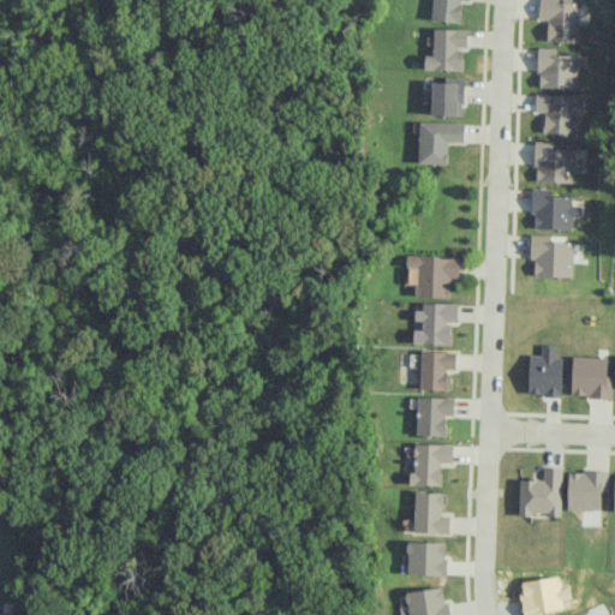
[(433,0),(433,21),(460,22),(460,0),(433,0)]
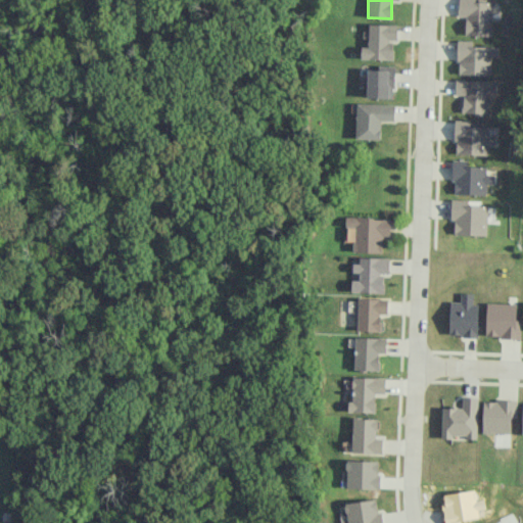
[(491,0),(458,0),(458,16),(465,16),(465,35),(490,35),(491,0)]
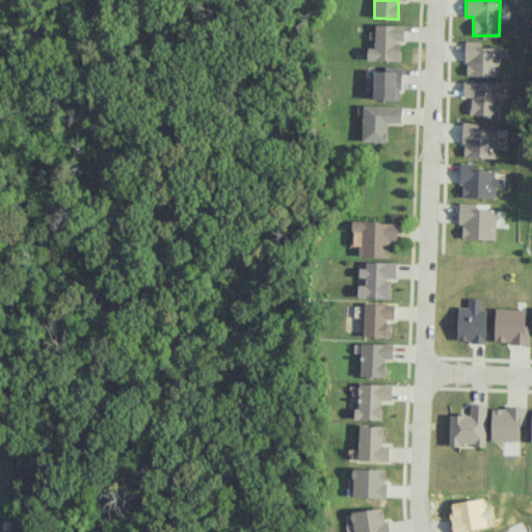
[(404,25),(375,24),(374,47),(368,47),(367,59),(400,60),(400,40),(404,40),(404,25)]
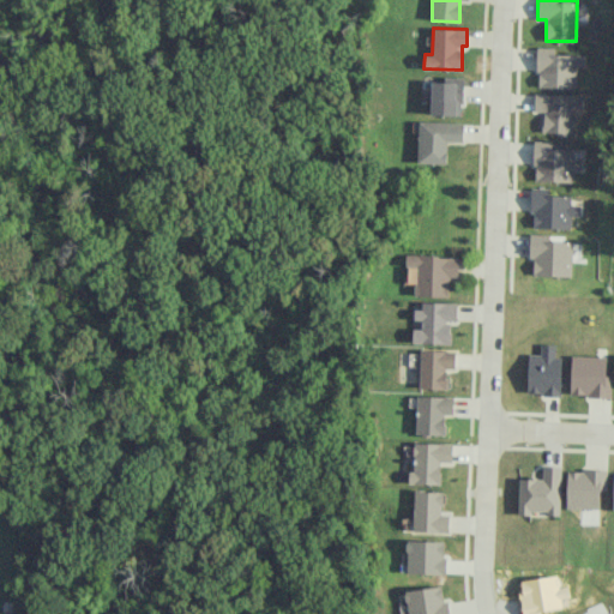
[(536,86),(576,88),(576,66),(584,66),(584,54),(554,54),(554,47),(536,47),(536,86)]
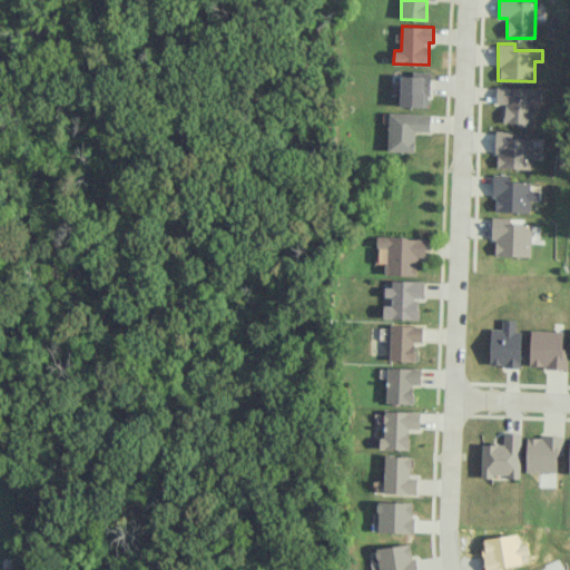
[(430,74),(401,72),(400,106),(430,107),(430,74)]
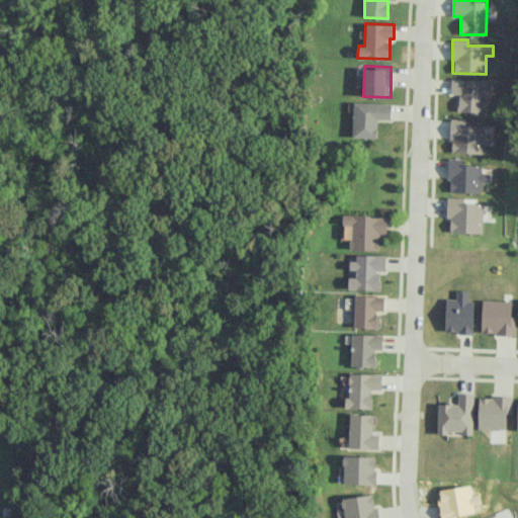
[(450,93),(458,94),(458,111),(483,112),(483,90),(491,91),(491,80),(450,79),(450,93)]
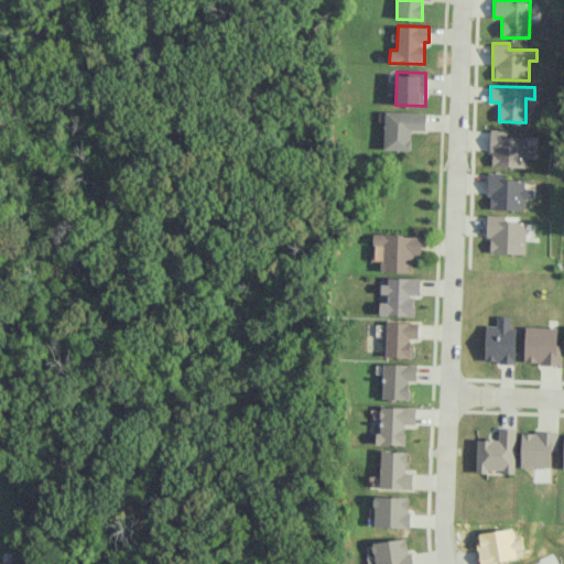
[(425,130),(425,112),(384,111),(383,149),(411,150),(411,130),(425,130)]
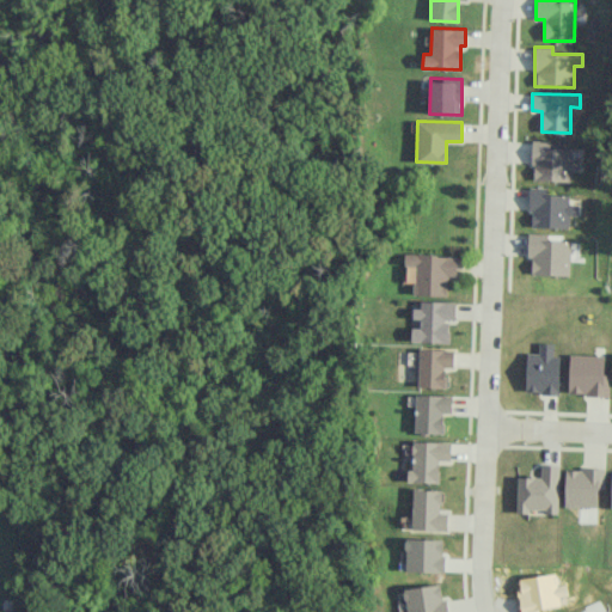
[(531,181),(570,181),(571,169),(580,169),(580,157),(570,157),(570,147),(550,147),(550,140),(532,140),(531,181)]
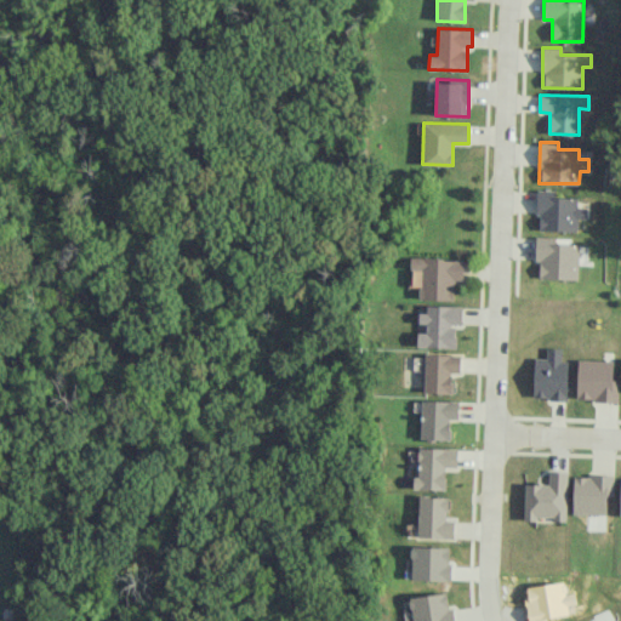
[(537,231),(577,231),(577,218),(586,218),(586,206),(577,206),(577,194),(537,193),(537,231)]
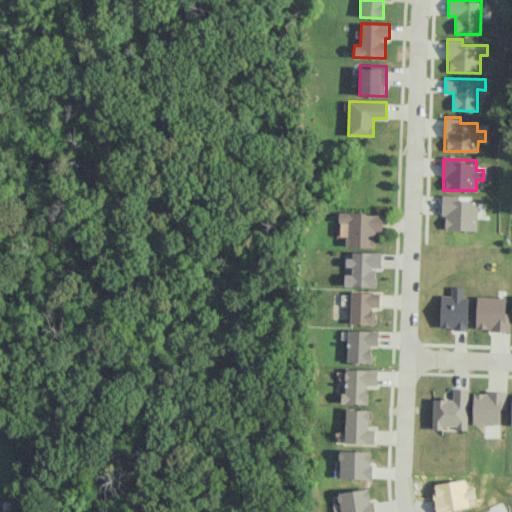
[(458,195),(443,195),(442,229),(476,230),(477,201),(458,201),(458,195)]
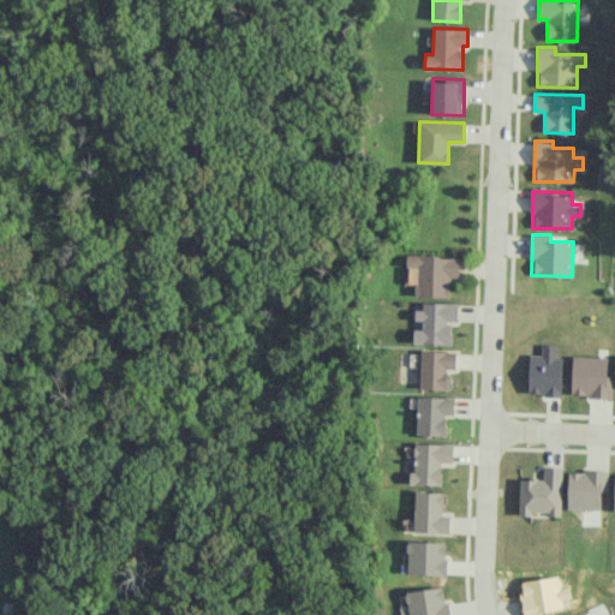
[(449,297),(451,274),(459,274),(459,256),(407,255),(407,266),(417,267),(417,296),(449,297)]
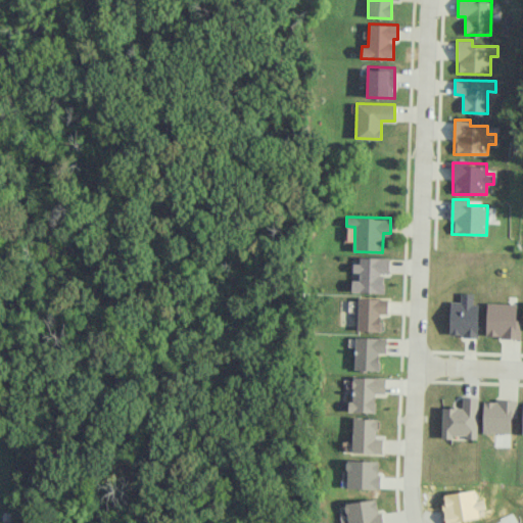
[(389,258),(352,257),(352,272),(360,272),(359,280),(351,280),(351,291),(384,292),(384,274),(389,274),(389,258)]
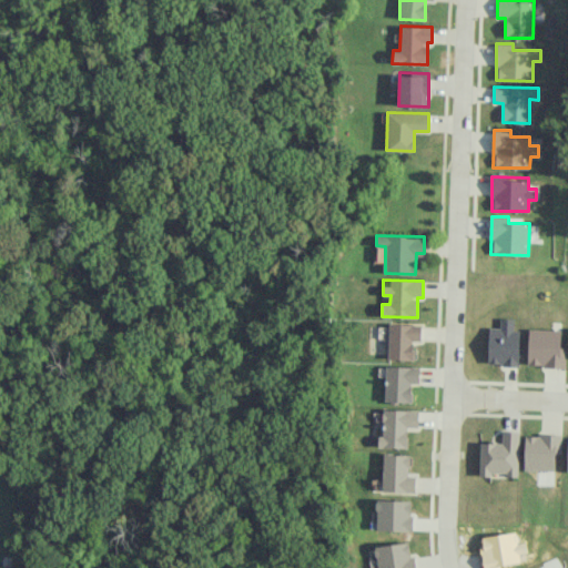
[(513,317),(499,317),(499,327),(488,326),(488,364),(518,365),(519,328),(513,328),(513,317)]
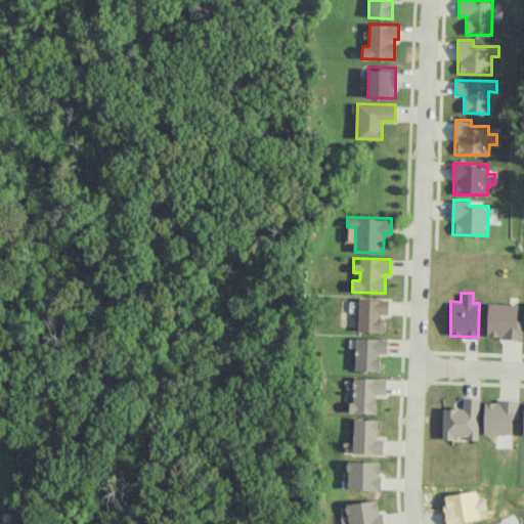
[(389,299),(359,298),(358,331),(381,332),(382,314),(388,314),(389,299)]
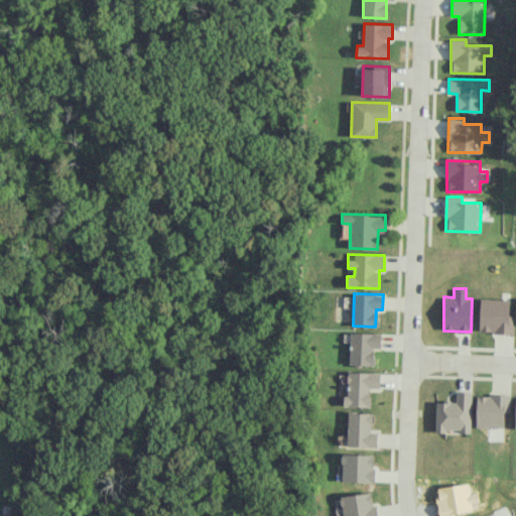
[(514,333),(514,314),(509,314),(509,299),(480,298),(479,332),(514,333)]
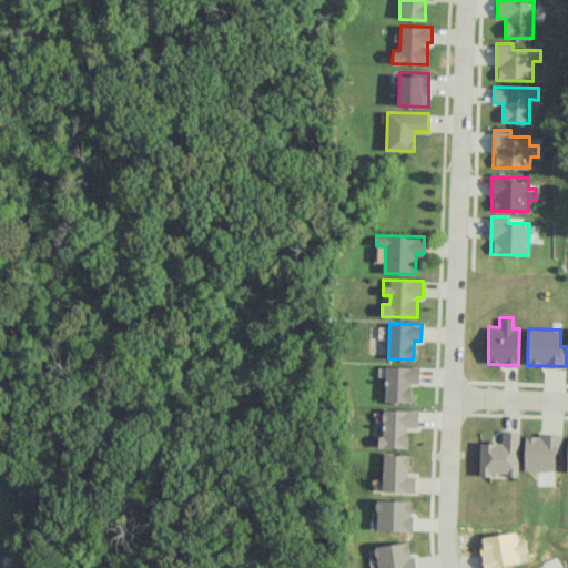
[(419,383),(419,366),(386,365),(385,402),(412,403),(413,383),(419,383)]
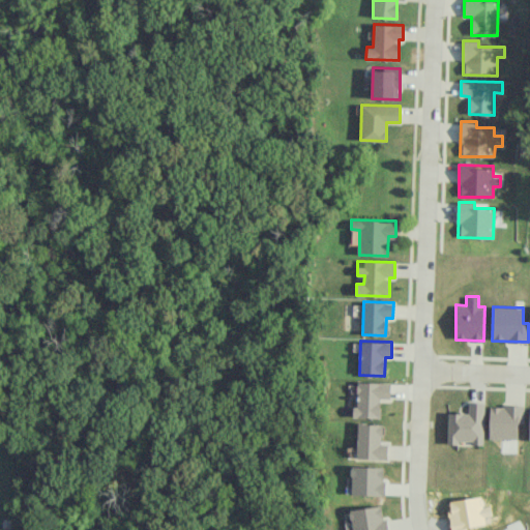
[(381,399),(390,399),(391,382),(357,382),(356,417),(381,417),(381,399)]
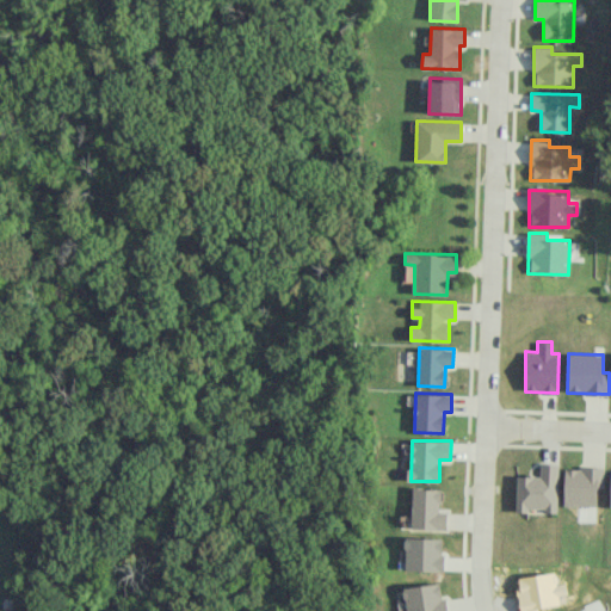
[(517,512),(528,512),(528,510),(557,511),(559,463),(541,463),(541,475),(517,475),(517,512)]
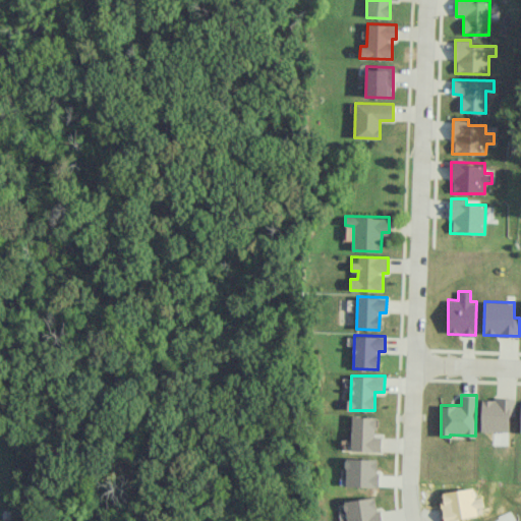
[(516,399),(482,398),(481,430),(509,431),(510,416),(515,416),(516,399)]
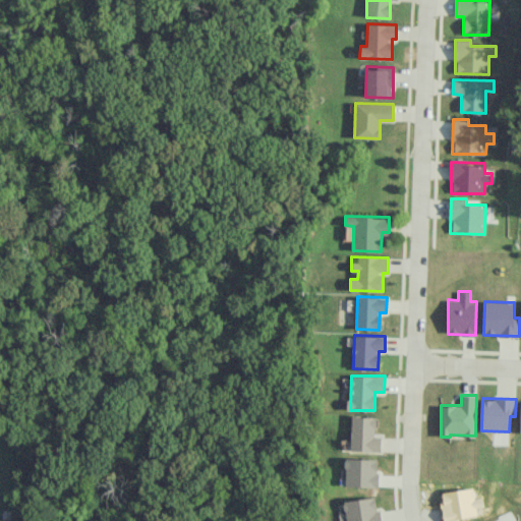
[(377,416),(352,416),(352,451),(382,451),(383,437),(377,437),(377,416)]
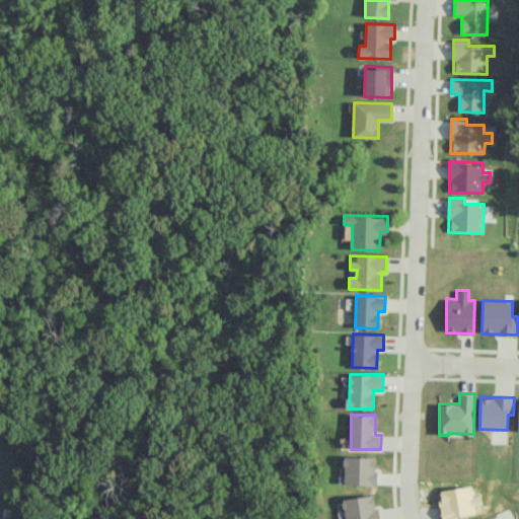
[(377,485),(377,456),(345,456),(345,484),(377,485)]
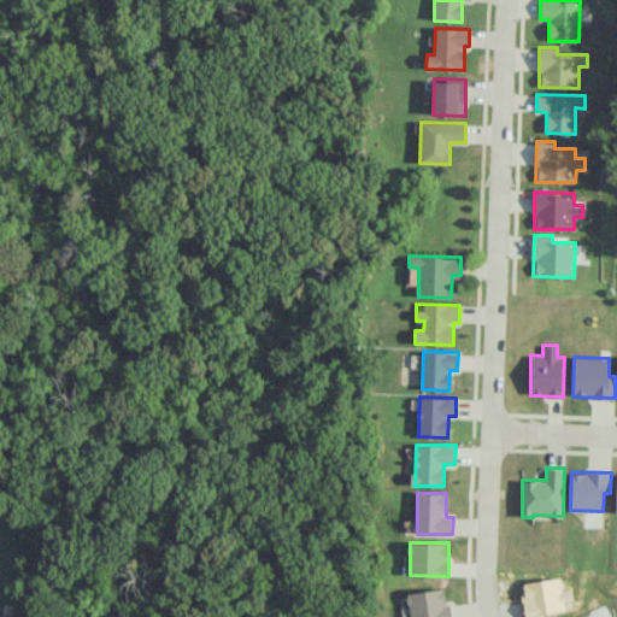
[(410,592),(410,616),(452,616),(452,603),(446,603),(445,589),(410,592)]
